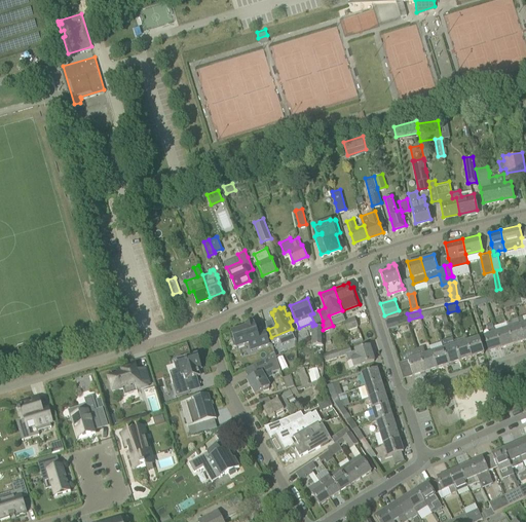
[(407,313),(385,319),(387,327),(409,320),(409,319),(407,313)]
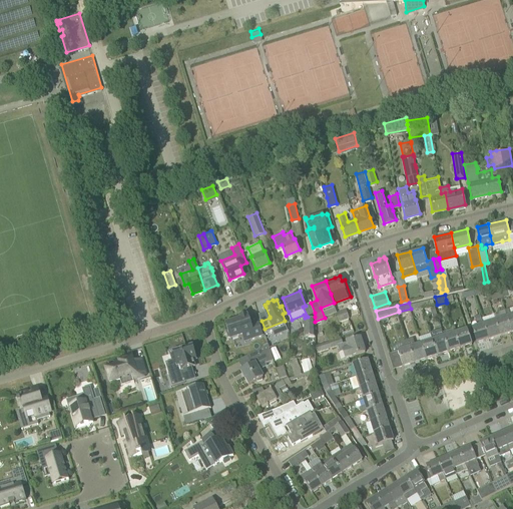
[(512,328),(512,312),(511,313),(509,307),(504,308),(511,329),(512,328)]
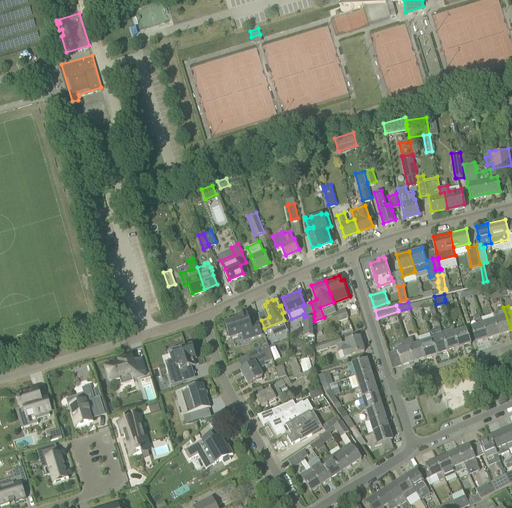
[(345,307),(335,310),(338,319),(348,316),(345,307)]
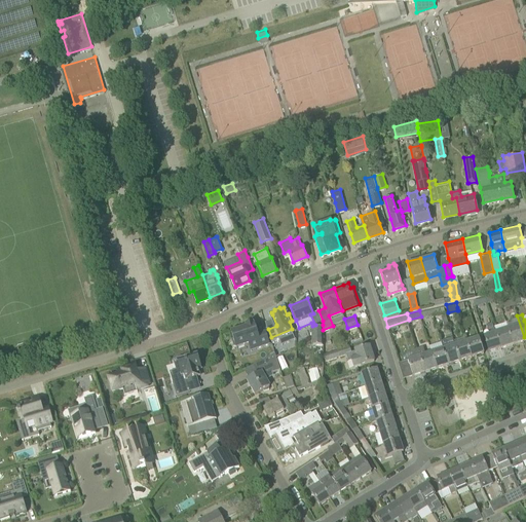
[(524,337),(517,315),(512,318),(514,324),(508,326),(513,341),(524,337)]
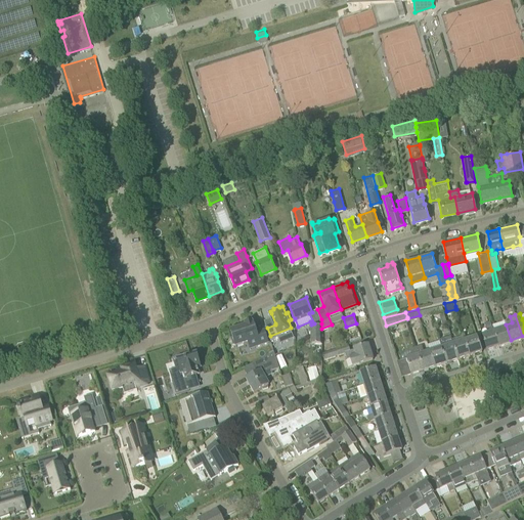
[(235,344),(248,340),(254,338),(254,340),(255,344),(268,340),(268,339),(264,328),(258,330),(257,330),(254,320),(253,320),(252,319),(245,321),(246,323),(245,323),(230,329),(232,335),(231,335),(230,336),(231,339),(232,342),(234,342),(235,344)]
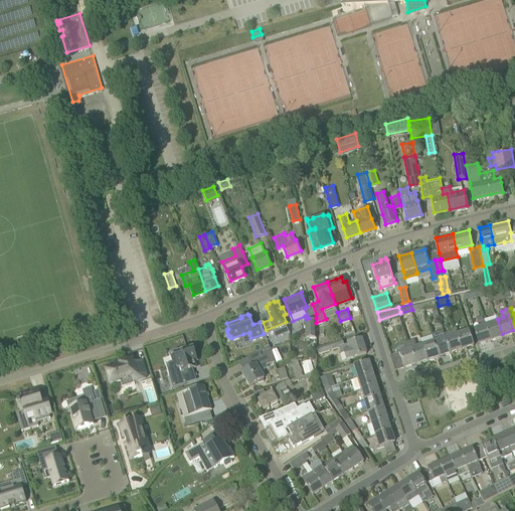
[(316,318),(309,318),(306,319),(306,336),(316,336),(316,323),(316,318)]
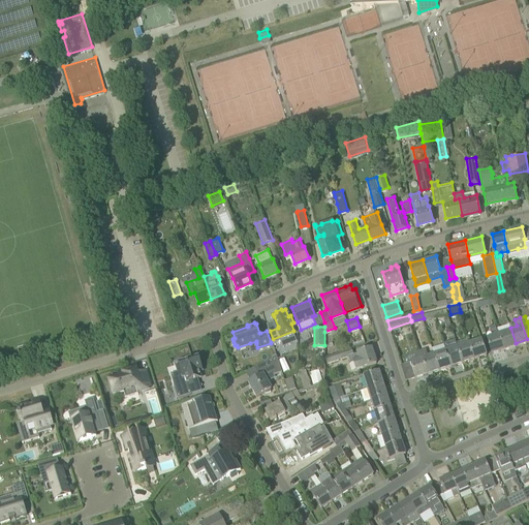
[(516,343),(510,328),(499,332),(503,347),(516,343)]
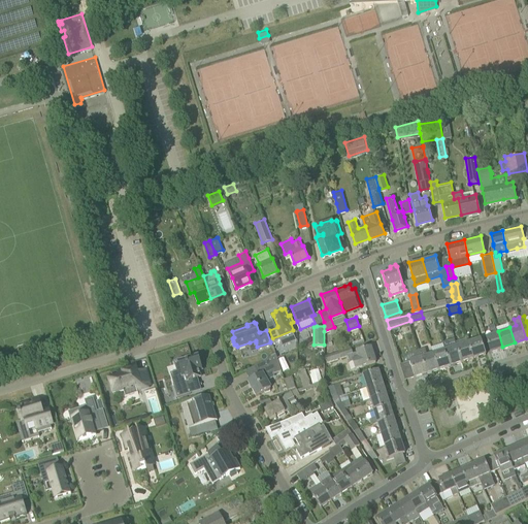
[(502,347),(498,331),(486,334),(491,350),(502,347)]
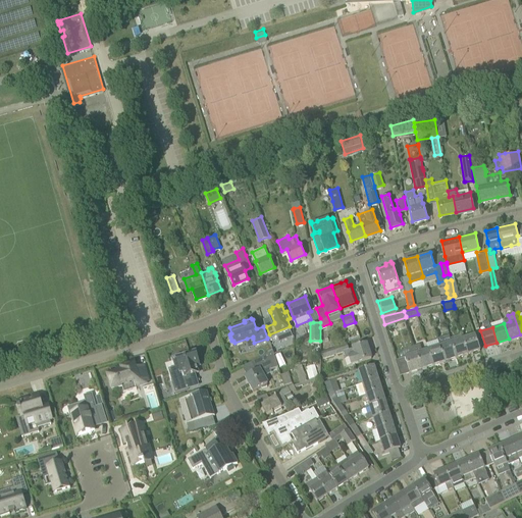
[(475,332),(463,335),(468,352),(480,348),(475,332)]
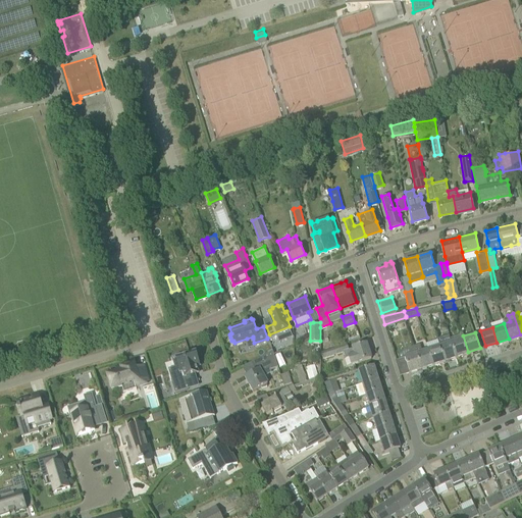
[(463,335),(452,340),(457,355),(468,352),(463,335)]
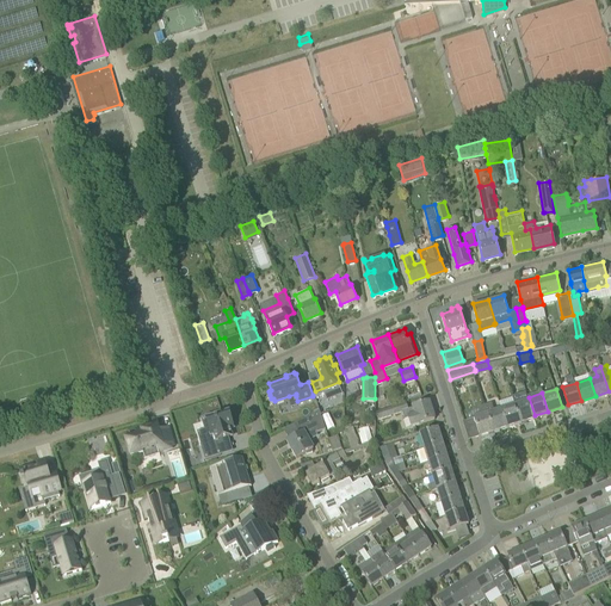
[(529,397),(514,402),(520,420),(535,415),(529,397)]
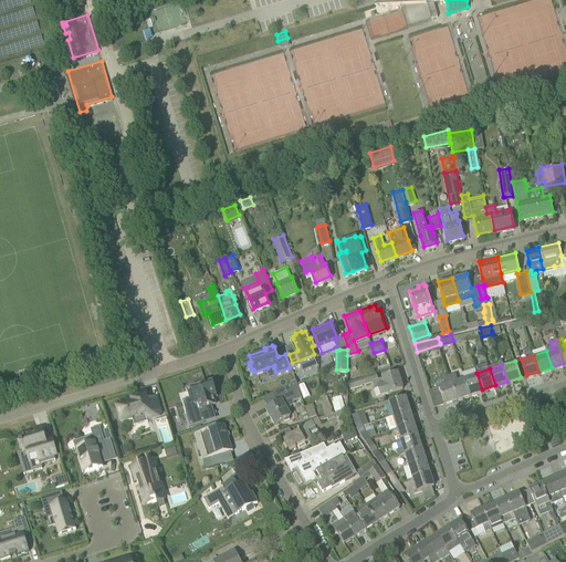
[(397,370),(377,376),(378,377),(373,378),(375,386),(378,385),(380,393),(388,391),(402,386),(397,370)]
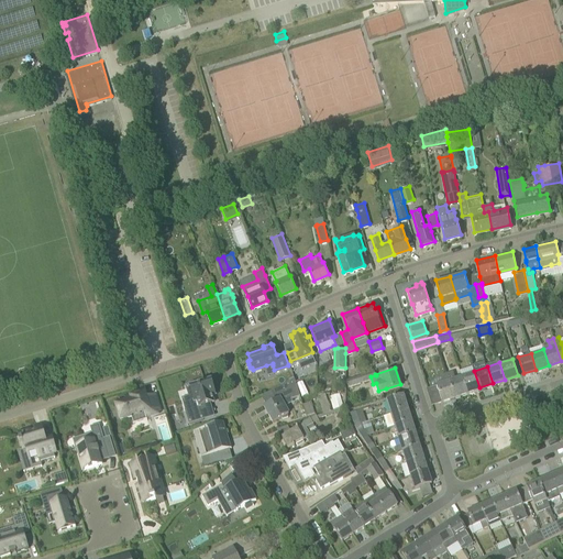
[(374,369),(361,372),(345,376),(348,384),(371,376),(376,375),(375,374),(374,369)]
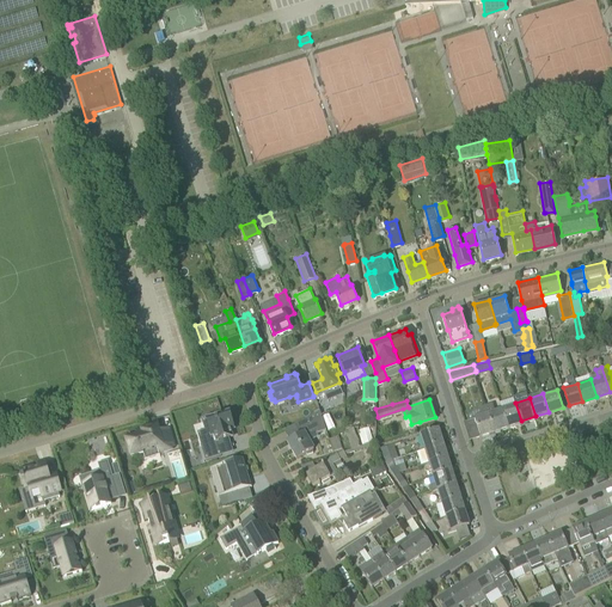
[(508,424),(502,406),(495,409),(493,400),(485,402),(494,429),(508,424)]
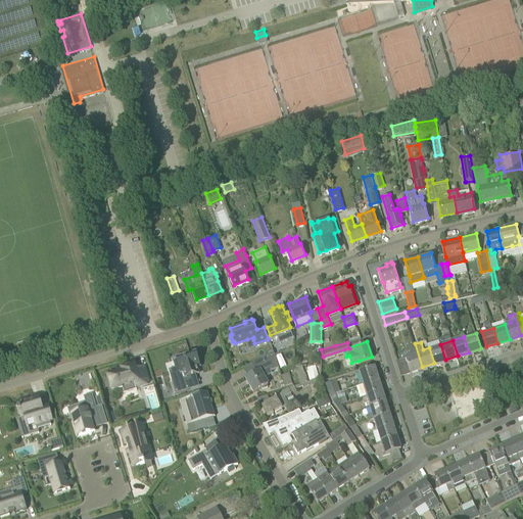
[(410,345),(412,354),(406,356),(411,371),(422,367),(415,343),(410,345)]
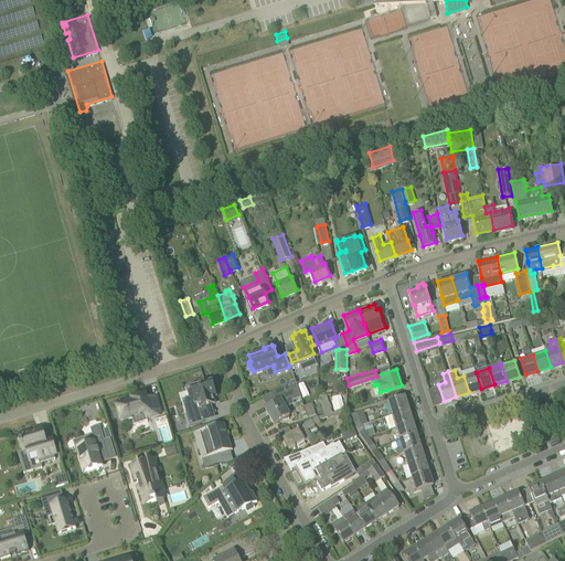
[(481,389),(476,372),(464,376),(469,392),(481,389)]
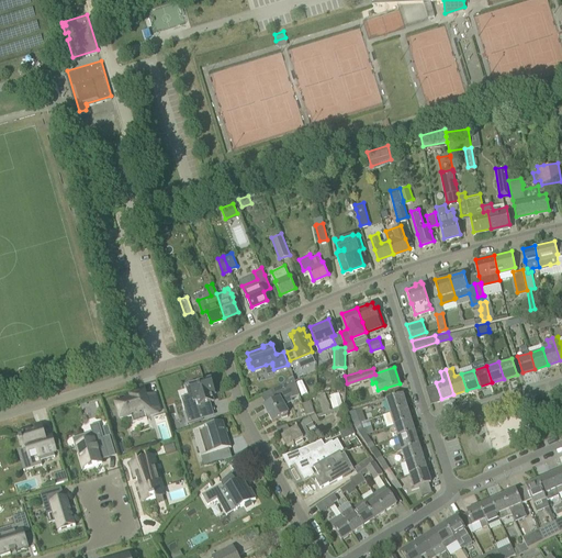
[(294,376),(270,387),(274,394),(271,397),(272,399),(263,403),(272,419),(281,413),(281,415),(288,413),(287,411),(288,410),(281,398),(290,393),(290,395),(300,392),(294,376)]
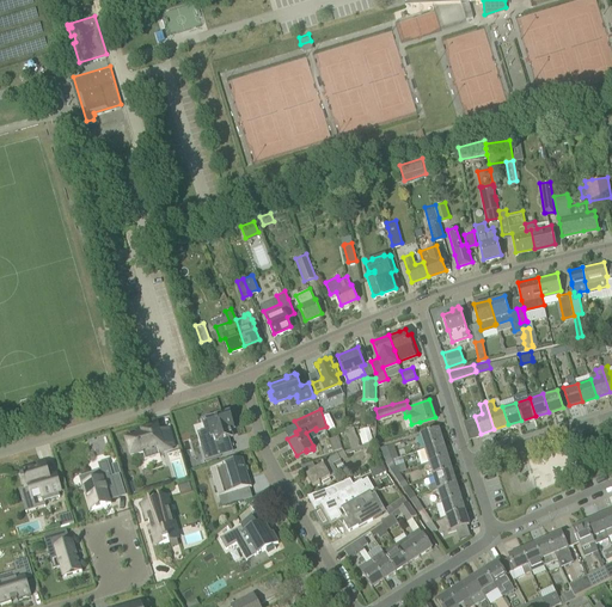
[(209,440),(201,442),(206,457),(221,452),(216,437),(232,433),(230,427),(234,425),(230,410),(212,415),(212,412),(202,415),(209,440)]
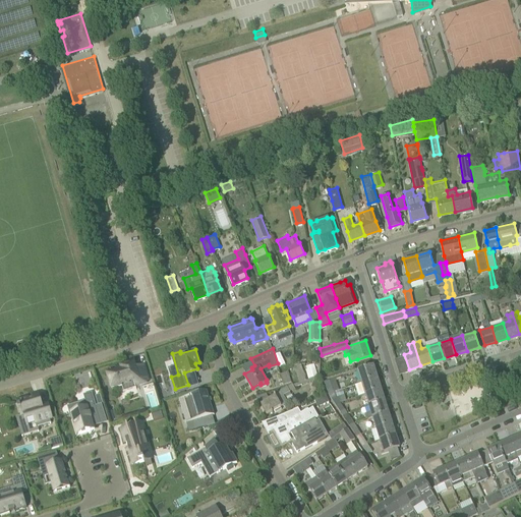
[(299,380),(305,378),(300,359),(293,362),(294,364),(299,380)]
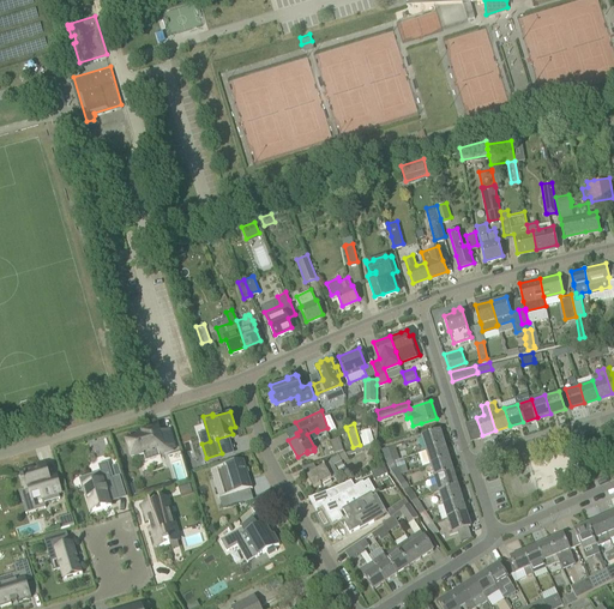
[(175,445),(169,426),(158,429),(157,424),(143,429),(144,433),(127,438),(132,454),(158,446),(160,450),(175,445)]
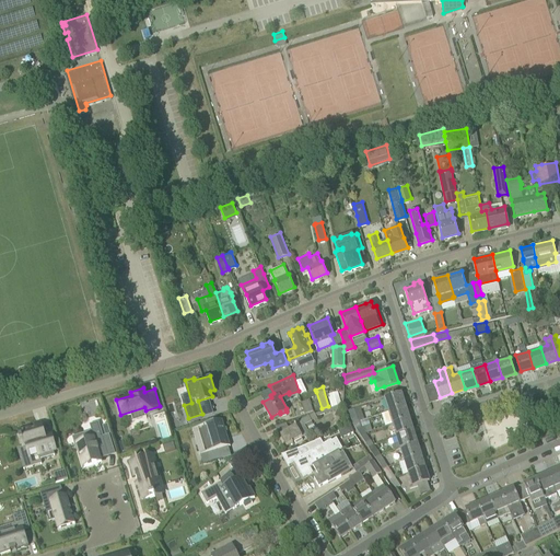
[(401,390),(391,393),(384,395),(388,408),(405,403),(401,390)]
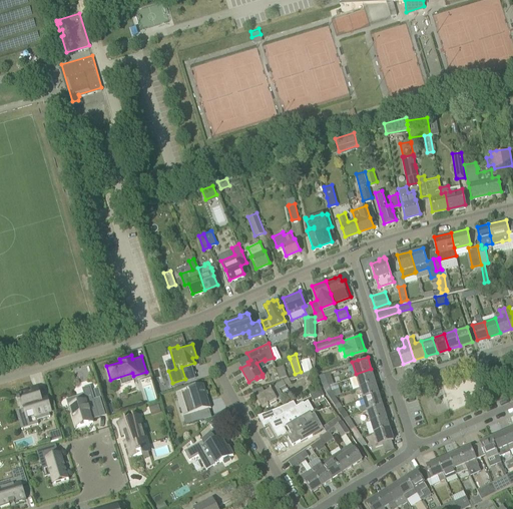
[(283,363),(277,365),(279,375),(285,374),(283,363)]
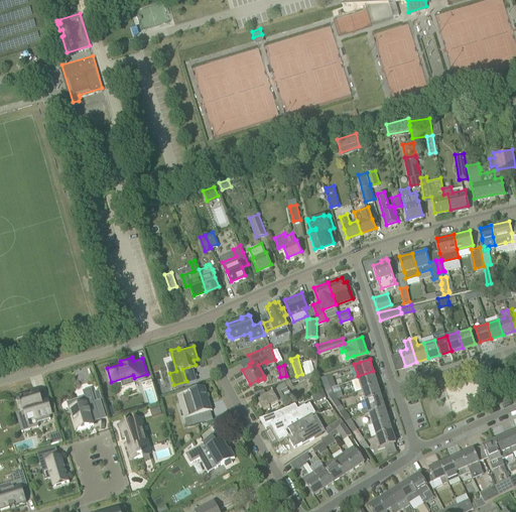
[(373,371),(358,376),(362,387),(377,382),(373,371)]
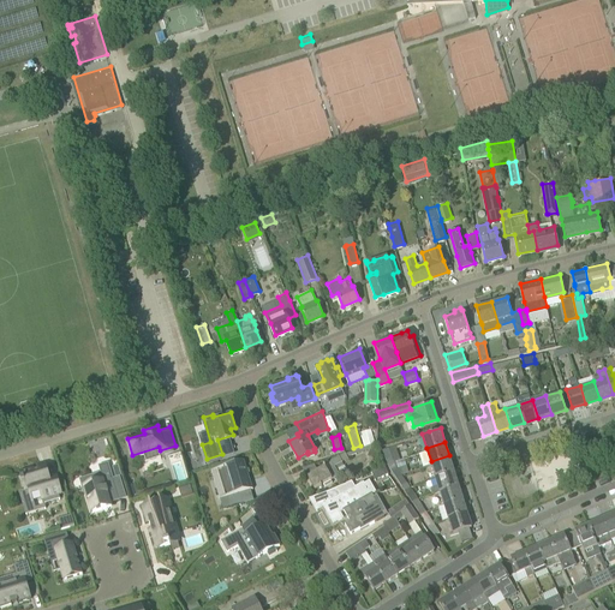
[(388,446),(382,447),(386,456),(387,461),(393,460),(398,458),(400,458),(396,449),(389,452),(388,446)]
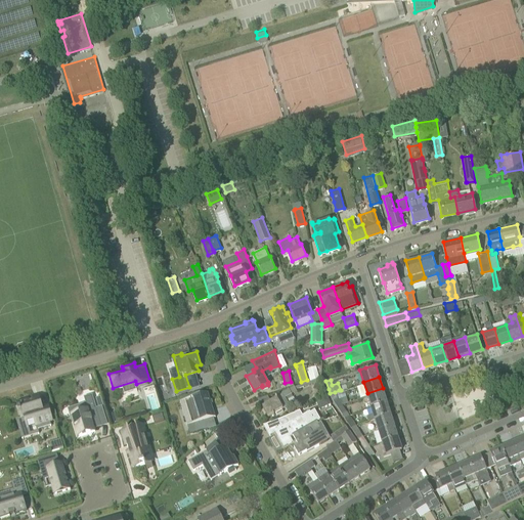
[(282,390),(261,401),(268,415),(274,410),(276,413),(282,408),(281,406),(289,402),(286,396),(285,395),(291,392),(288,387),(282,390)]
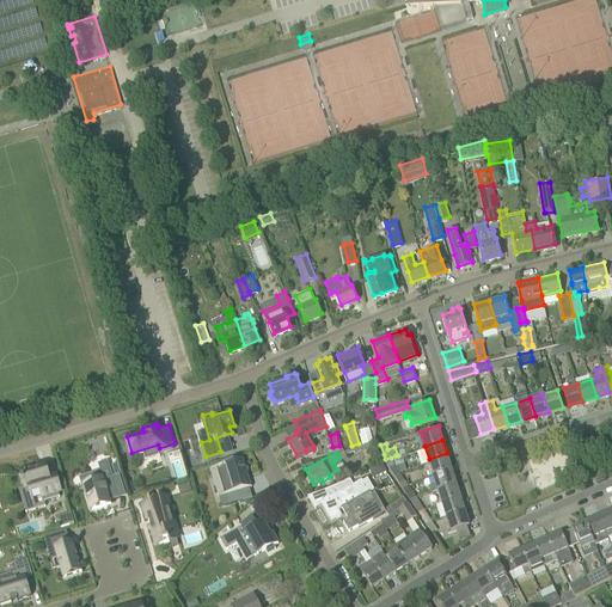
[(451,467),(447,453),(429,459),(433,473),(451,467)]
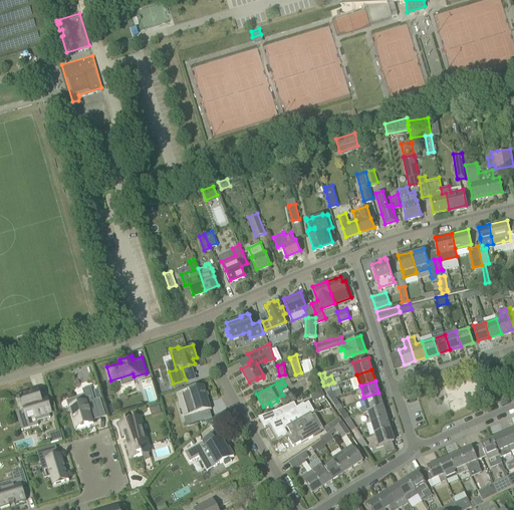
[(176,391),(179,398),(181,398),(182,404),(180,405),(184,415),(211,406),(207,393),(207,394),(206,390),(204,383),(176,391)]
